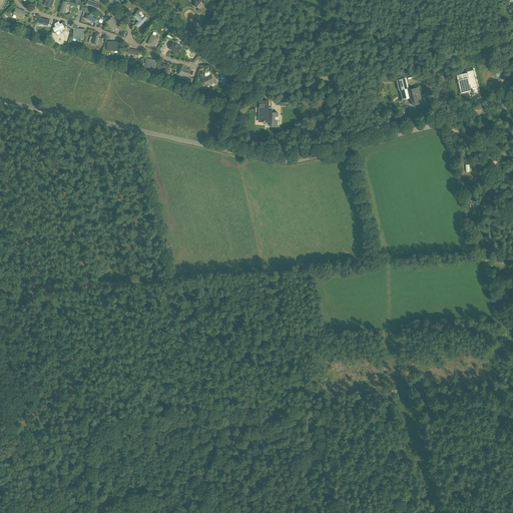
[(45,0),(44,6),(51,9),(54,0),(45,0)]
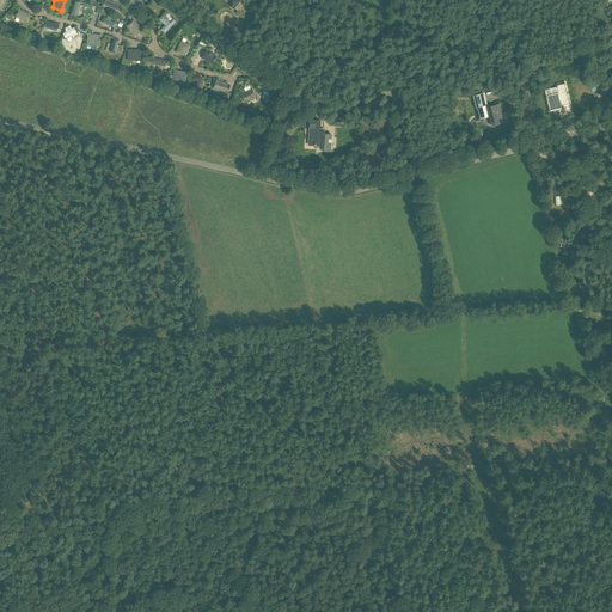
[(105,1),(104,6),(117,11),(120,6),(105,1)]
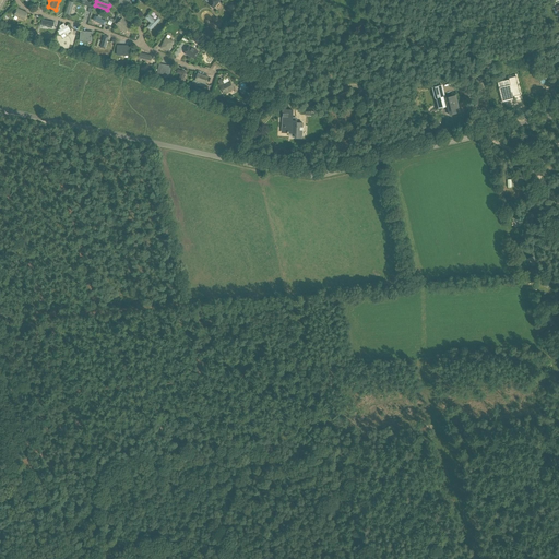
[(18,9),(14,15),(24,21),(27,14),(18,9)]
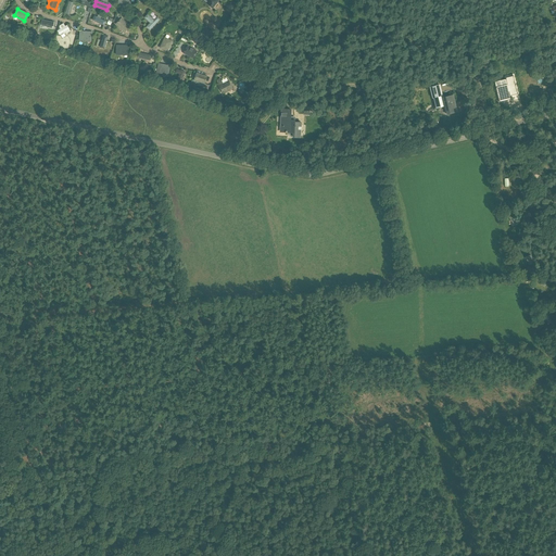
[(150,24),(146,27),(150,32),(160,20),(158,17),(154,21),(148,14),(144,19),(150,24)]
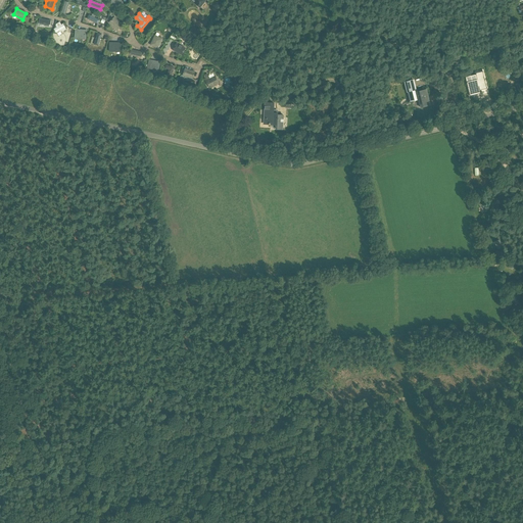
[(89,15),(87,19),(98,25),(100,20),(89,15)]
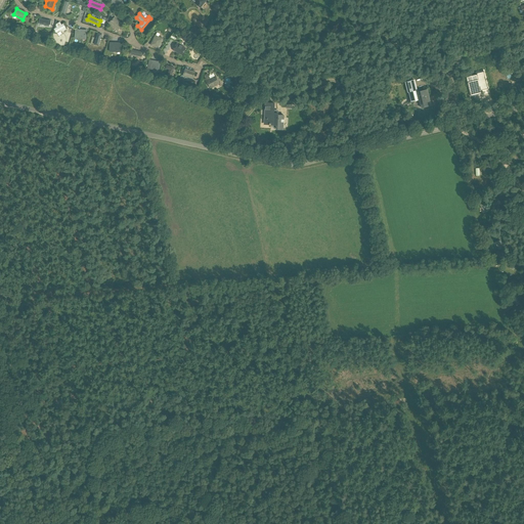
[(115,17),(110,23),(118,31),(123,26),(115,17)]
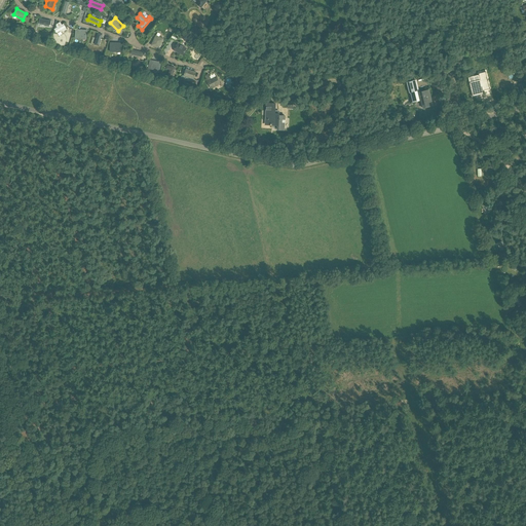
[(58,28),(54,30),(57,33),(58,34),(62,32),(63,33),(67,30),(65,28),(64,25),(62,26),(60,23),(57,25),(55,26),(58,28)]
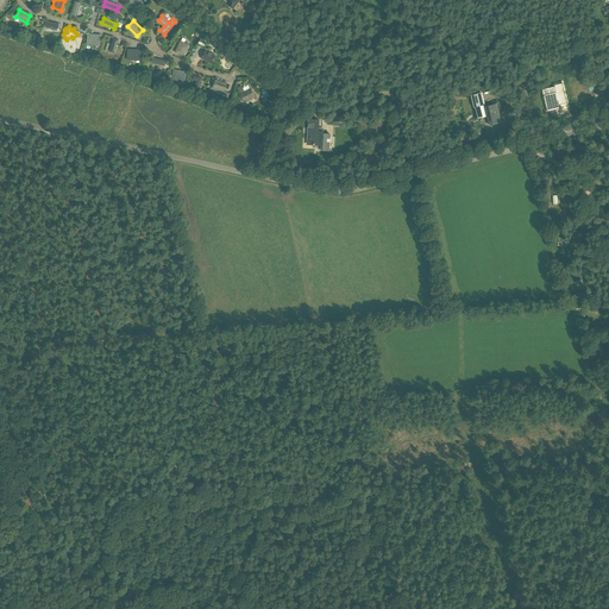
[(88,35),(87,44),(90,45),(92,43),(100,44),(101,35),(88,35)]
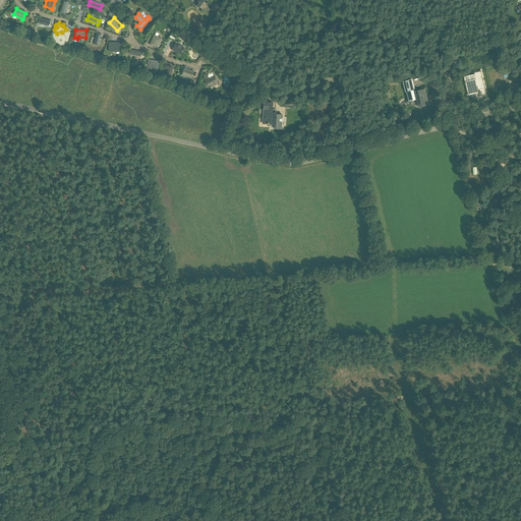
[(155,35),(150,45),(158,49),(158,48),(161,49),(162,45),(160,44),(163,39),(155,35)]
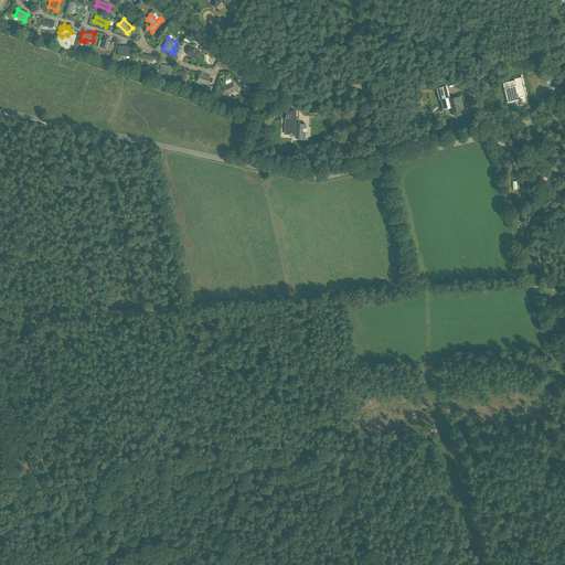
[(119,46),(118,55),(130,56),(131,46),(119,46)]
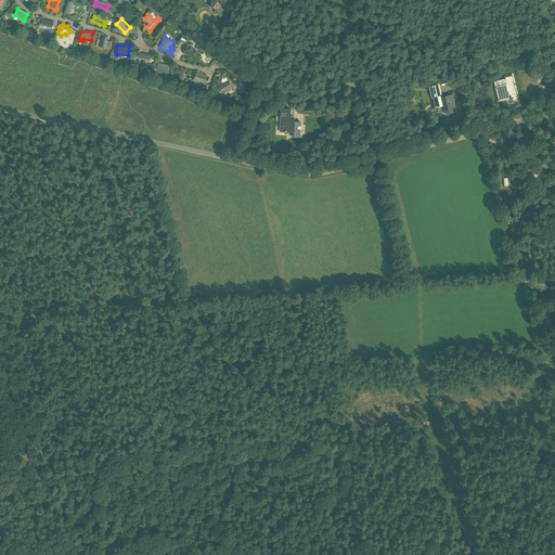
[(184,52),(183,53),(193,59),(194,56),(195,57),(196,54),(197,51),(188,46),(184,51),(184,52)]
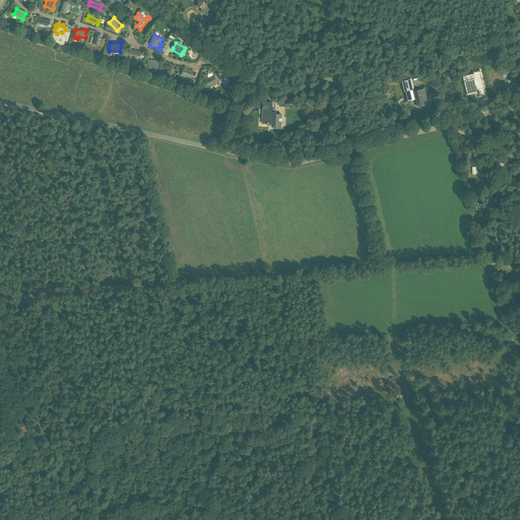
[(148,59),(146,69),(157,71),(159,61),(148,59)]
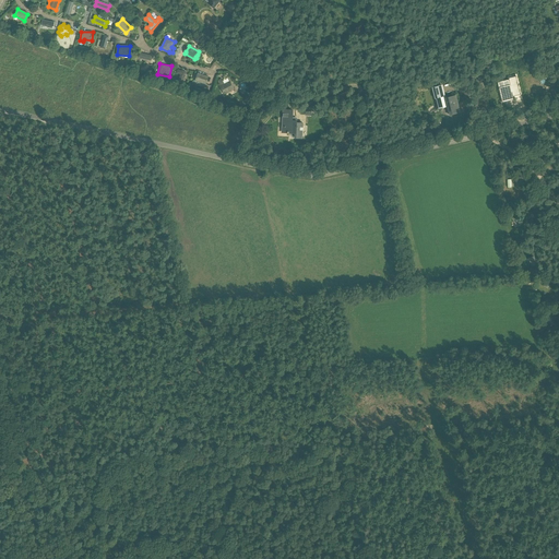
[(178,69),(177,73),(180,74),(178,83),(182,84),(187,72),(182,70),(182,71),(178,69)]
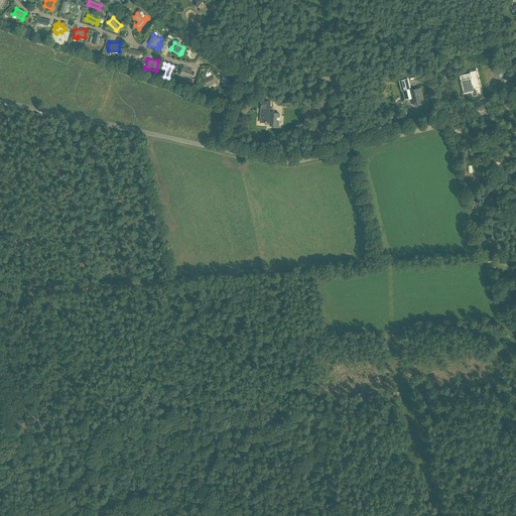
[(182,68),(180,75),(190,79),(192,71),(182,68)]
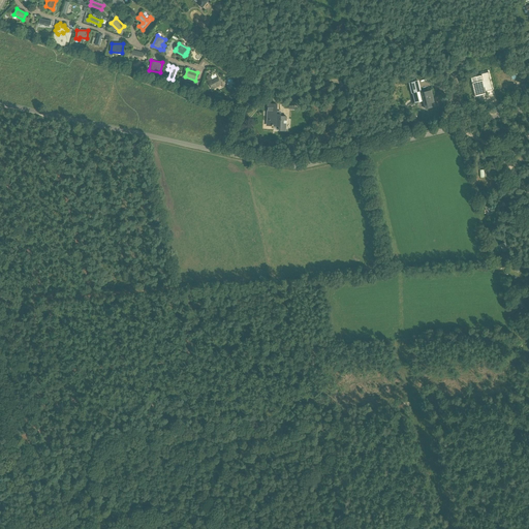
[(484,81),(472,83),(475,97),(486,94),(486,91),(492,89),(488,72),(481,74),(484,81)]
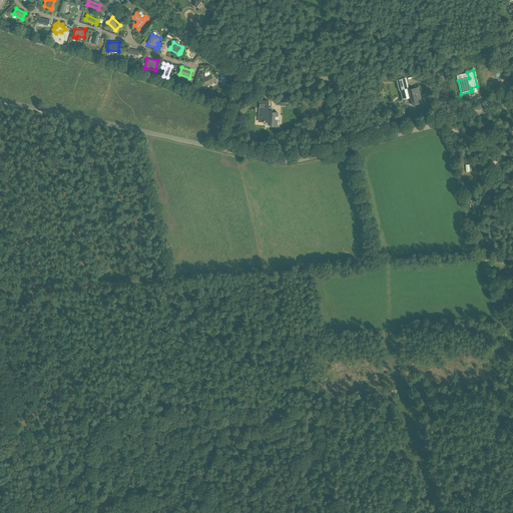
[(203,72),(200,73),(203,78),(201,79),(205,86),(215,81),(211,74),(206,77),(203,72)]
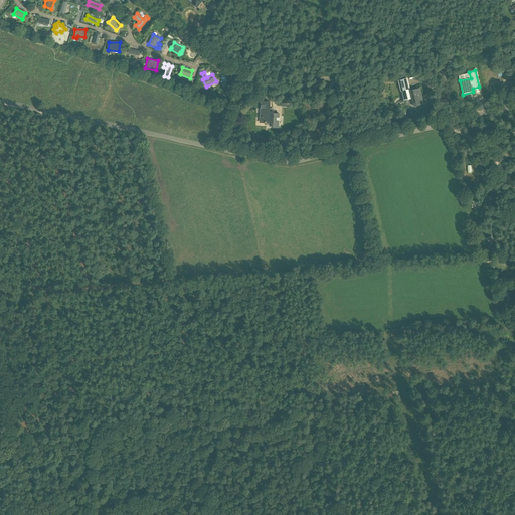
[(407,78),(398,81),(401,92),(404,101),(412,99),(414,106),(423,104),(421,96),(421,97),(419,89),(410,91),(407,78)]
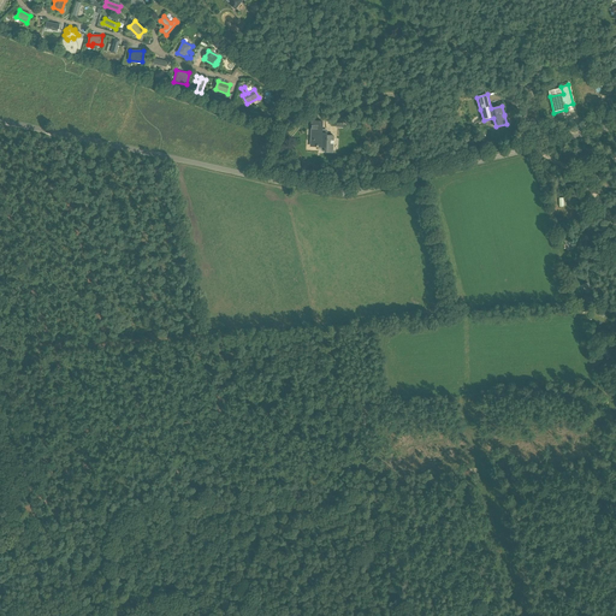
[(384,100),(371,105),(373,112),(386,107),(384,100)]
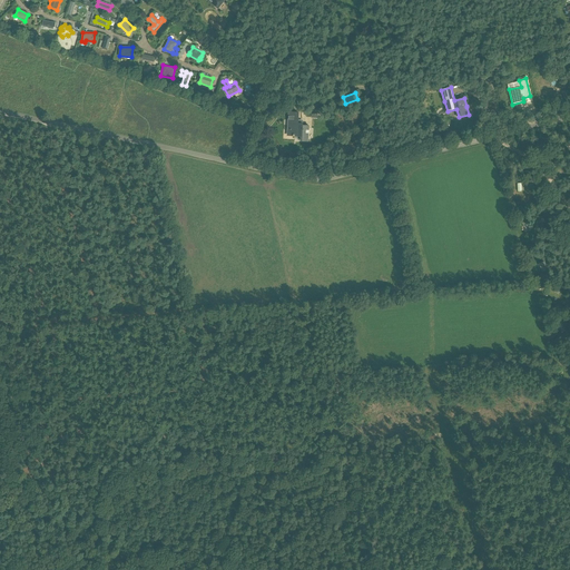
[(286,111),(284,129),(286,129),(285,134),(298,135),(297,139),(305,140),(306,125),(300,125),(300,121),(295,120),(295,111),(286,111)]
